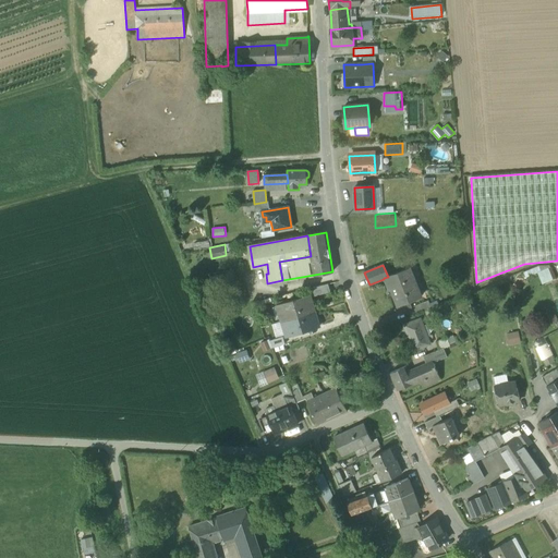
[(538,271),(543,282),(553,278),(549,267),(538,271)]
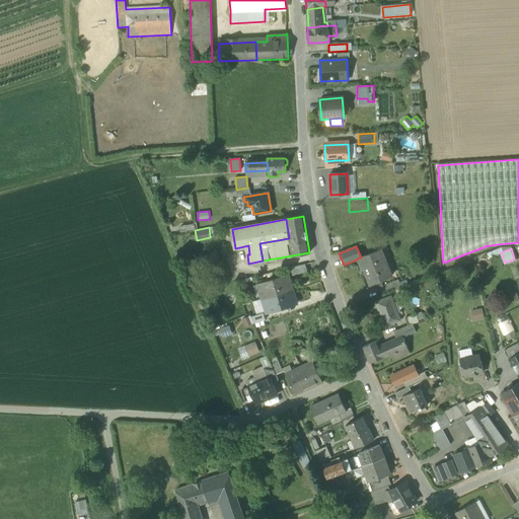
[(361,270),(364,269),(364,268),(383,260),(385,260),(381,249),(361,257),(357,258),(357,260),(361,270)]
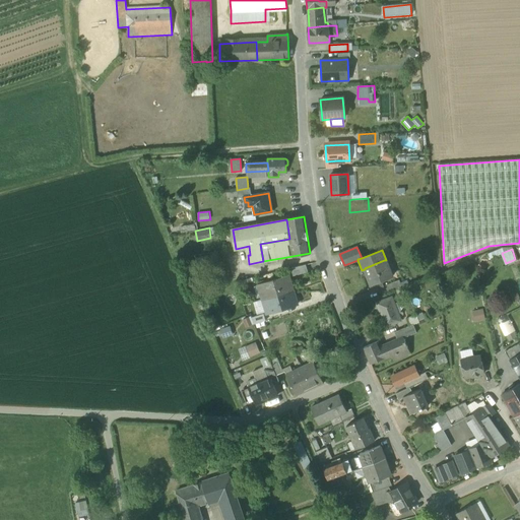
[(390,276),(384,260),(365,268),(365,269),(371,284),(390,276)]
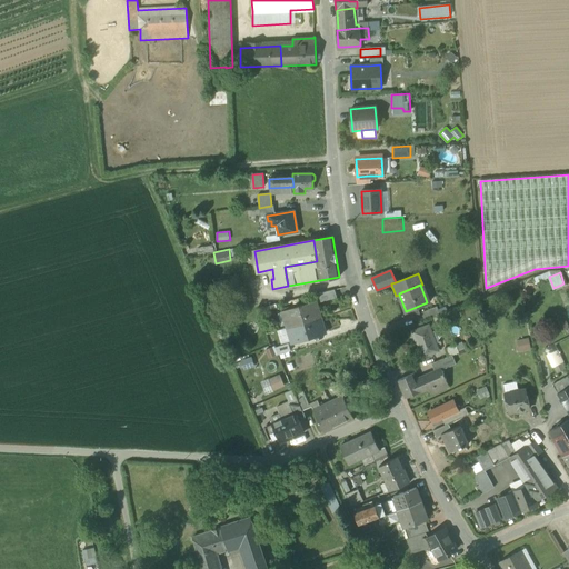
[(420,285),(427,302),(429,302),(422,285),(420,285)]
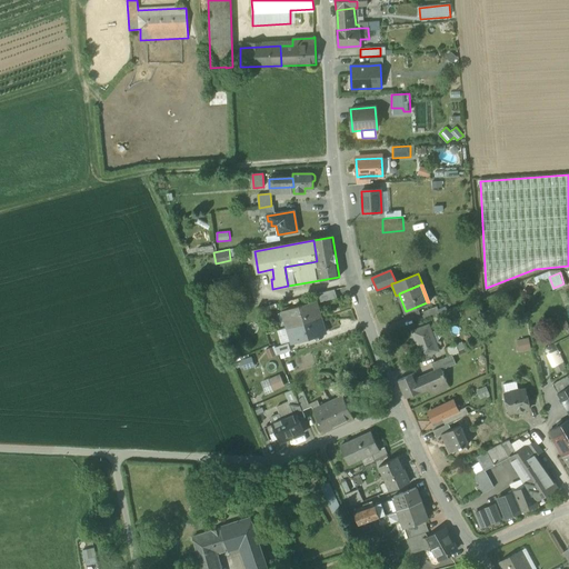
[(317,295),(319,302),(337,298),(335,290),(317,295)]
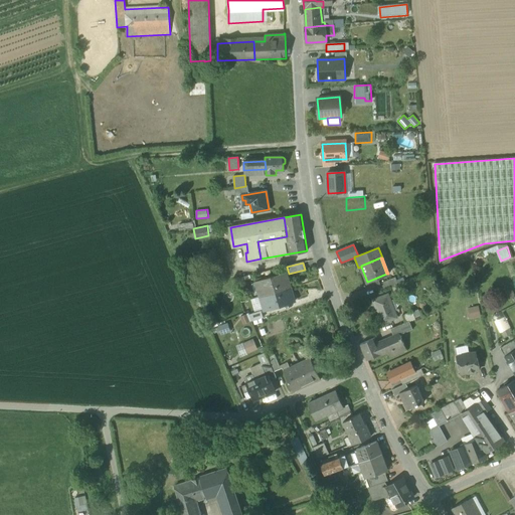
[(261,294),(261,297),(290,288),(286,273),(256,282),(250,284),(254,296),(261,294)]
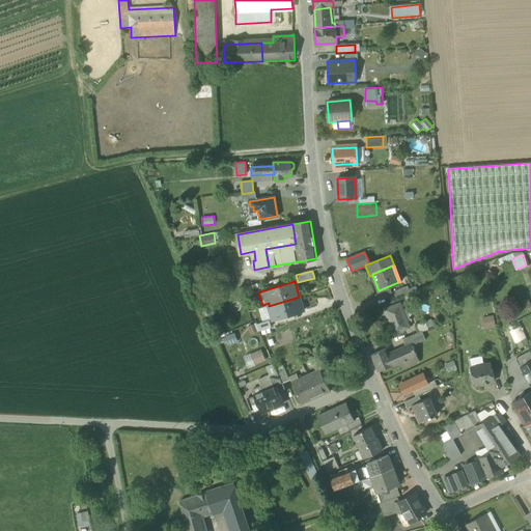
[(388,294),(391,301),(411,292),(408,285),(388,294)]
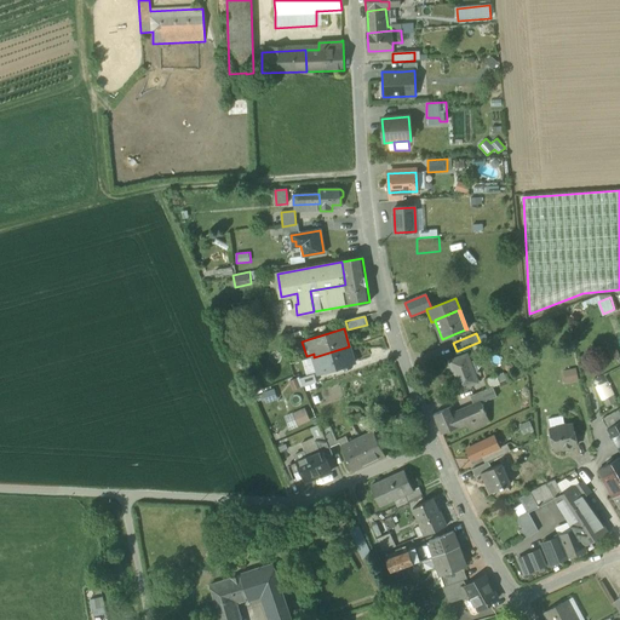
[(355,363),(349,346),(314,357),(320,374),(355,363)]
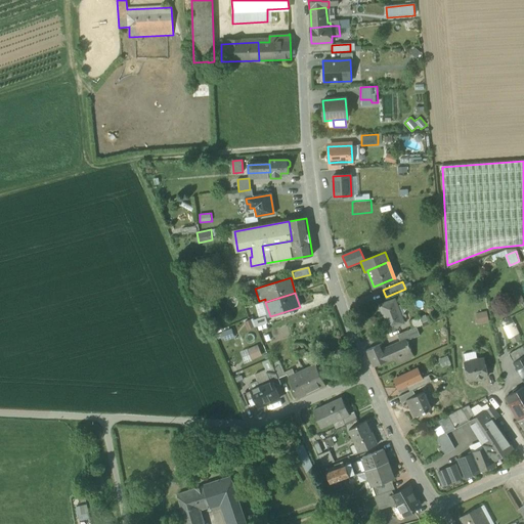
[(380,305),(389,329),(404,322),(395,299),(380,305)]
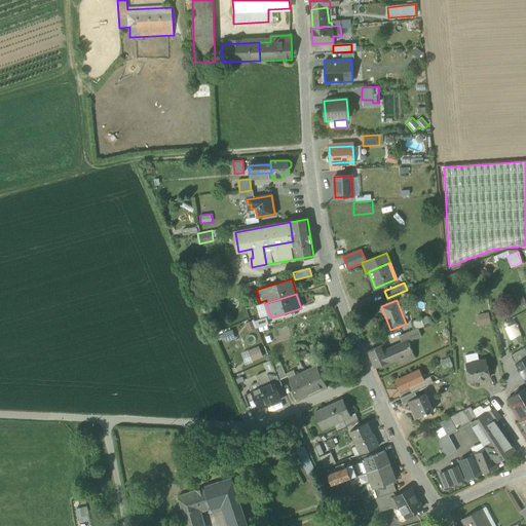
[(481,325),(491,323),(489,311),(479,313),(481,325)]
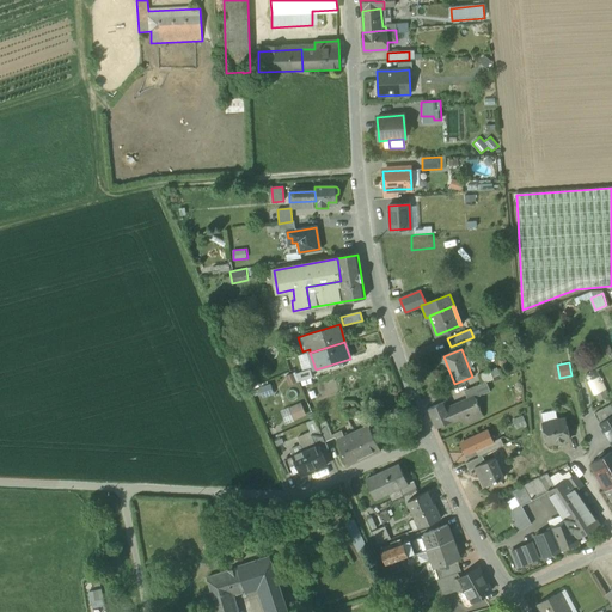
[(297,374),(299,381),(312,378),(310,369),(297,374)]
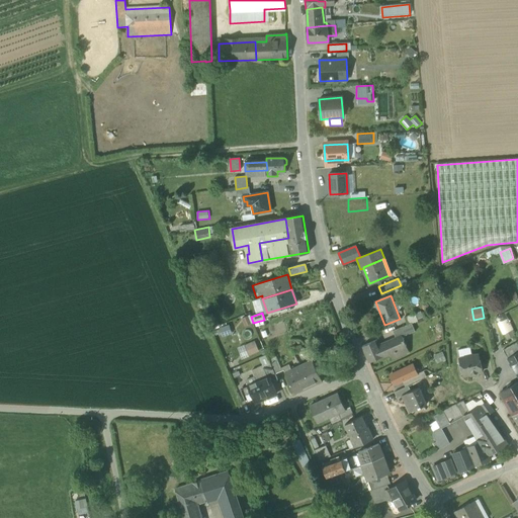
[(415,331),(411,324),(418,321),(415,314),(405,318),(408,325),(399,329),(395,331),(398,338),(402,336),(415,331)]
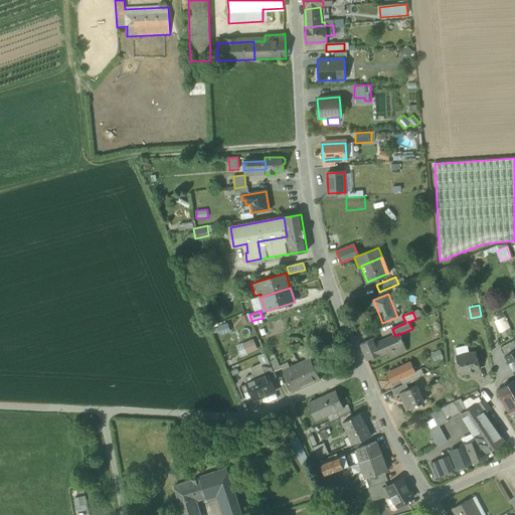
[(501,333),(503,338),(512,334),(505,319),(496,323),(501,333)]
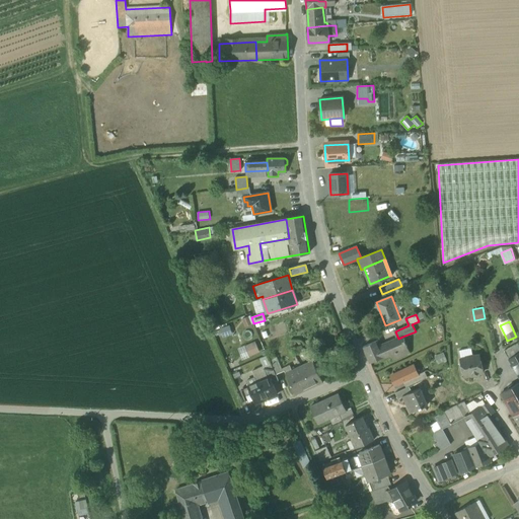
[(398,339),(380,347),(384,357),(406,347),(402,337),(398,339)]
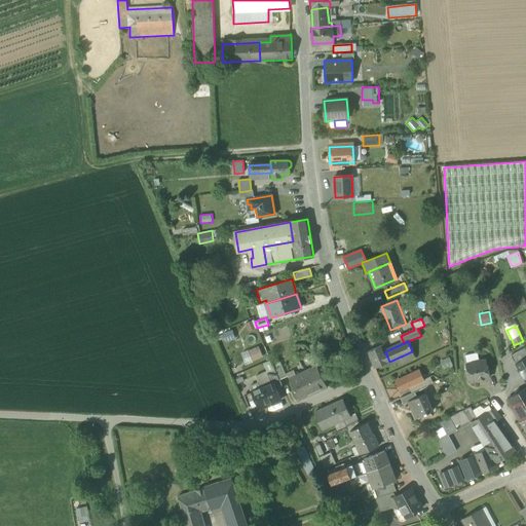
[(375,368),(389,362),(385,351),(382,345),(368,351),(375,368)]
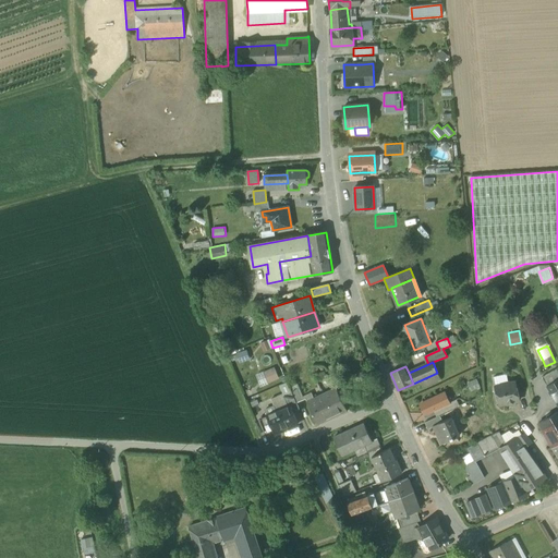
[(258,372),(261,385),(279,380),(277,367),(258,372)]
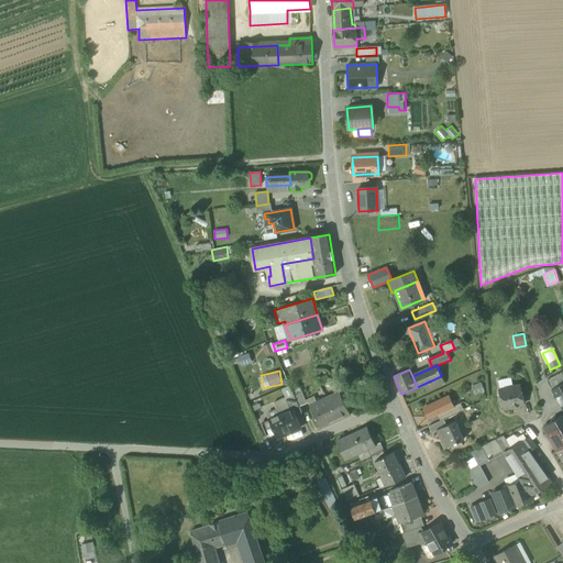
[(547,381),(552,389),(562,383),(562,374),(562,373),(547,381)]
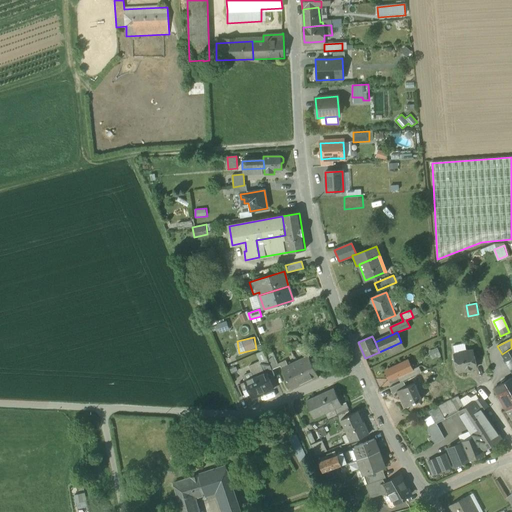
[(288,344),(290,350),(299,348),(297,342),(288,344)]
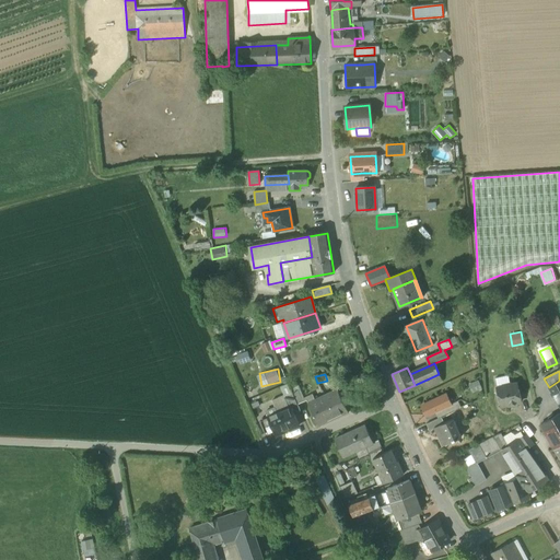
[(559,381),(549,387),(559,407),(559,381)]
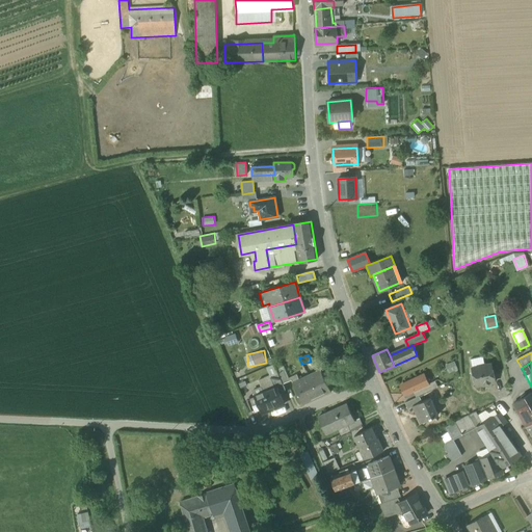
[(473,369),(476,387),(495,382),(490,365),(485,366),(485,365),(477,367),(473,369)]
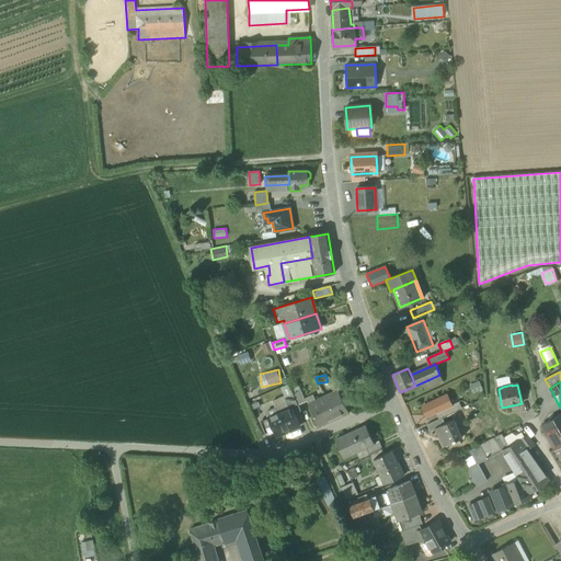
[(292,389),(293,395),(285,398),(290,408),(292,408),(295,414),(300,412),(298,405),(306,402),(298,386),(294,388),(292,389)]
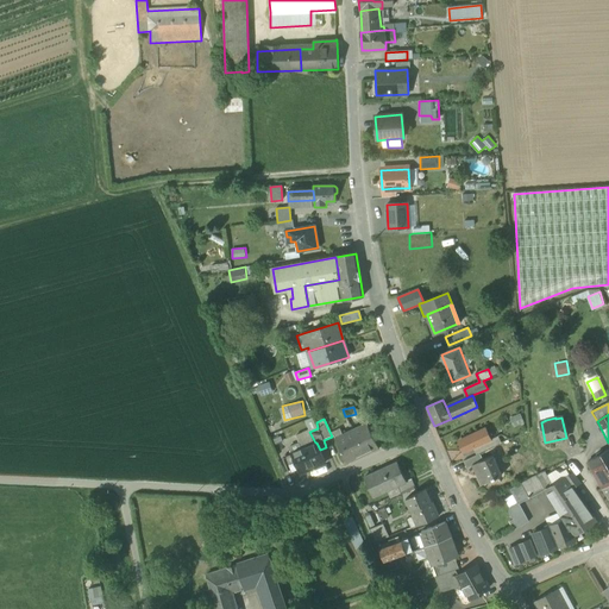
[(366,424),(353,431),(364,454),(378,449),(366,424)]
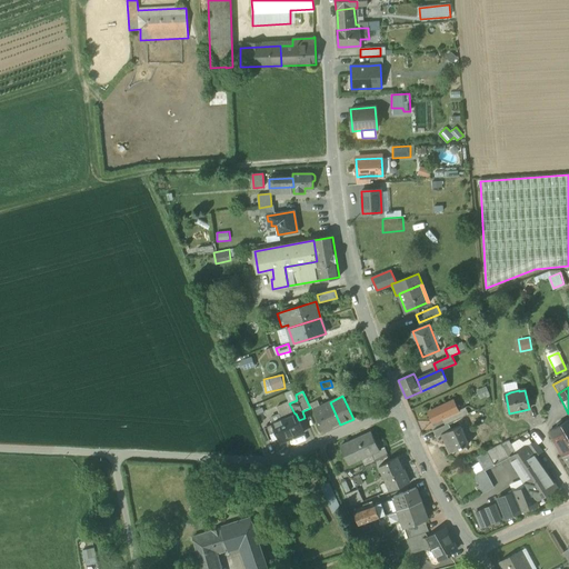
[(430,411),(435,421),(458,410),(453,401),(430,411)]
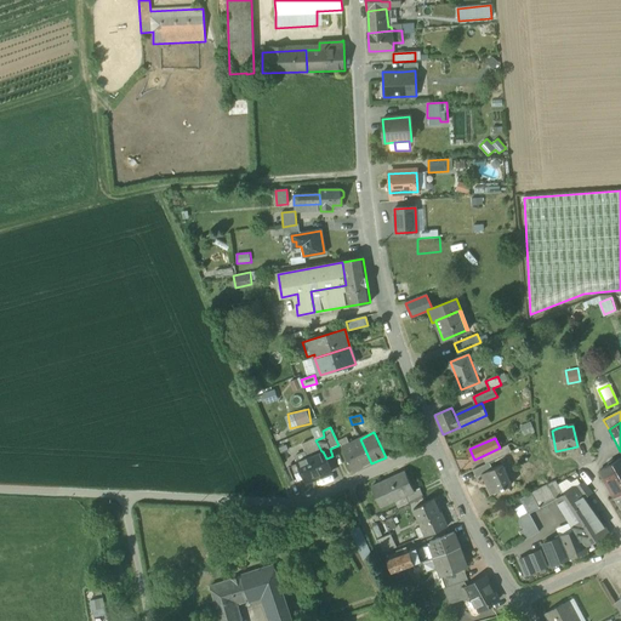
[(323,451),(322,451),(315,440),(315,439),(302,444),(305,453),(295,456),(297,462),(298,465),(303,478),(305,480),(320,474),(322,477),(332,472),(326,459),(323,451)]
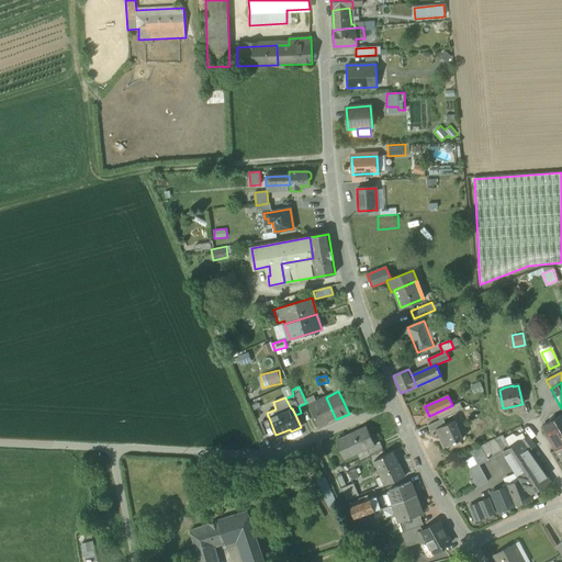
[(319,427),(336,419),(326,397),(310,405),(319,427)]
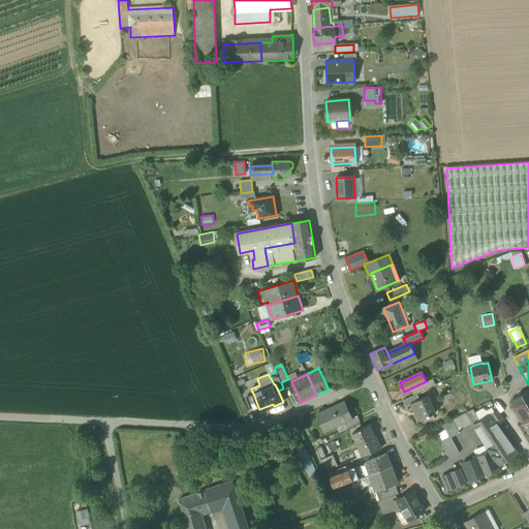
[(528,389),(510,400),(524,424),(528,421),(528,389)]
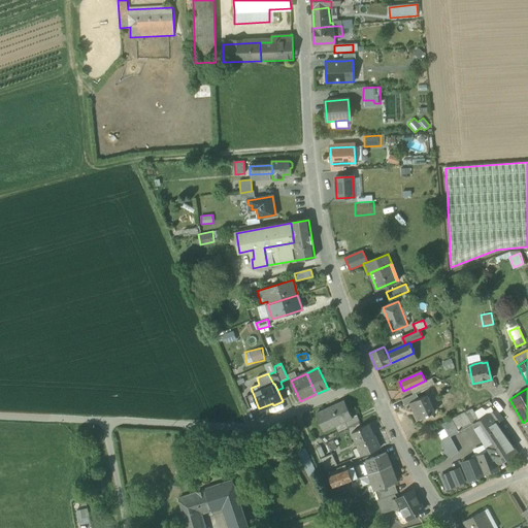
[(401,400),(403,405),(409,403),(418,399),(415,394),(401,400)]
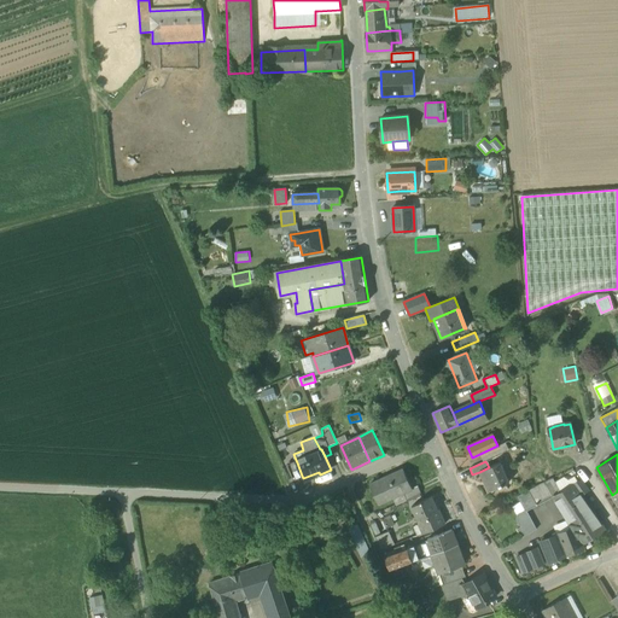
[(287,466),(293,479),(302,476),(297,462),(287,466)]
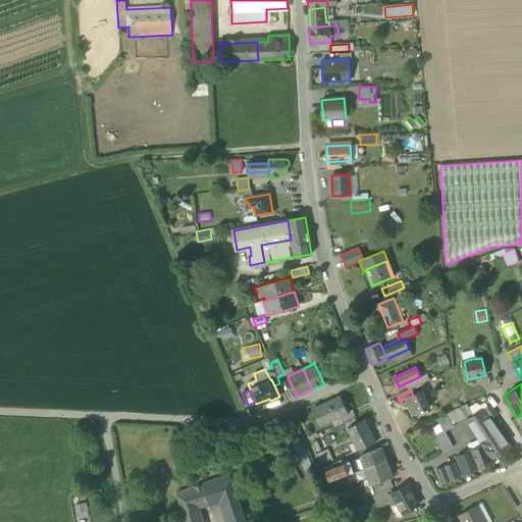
[(422,390),(420,392),(428,408),(430,407),(422,390)]
